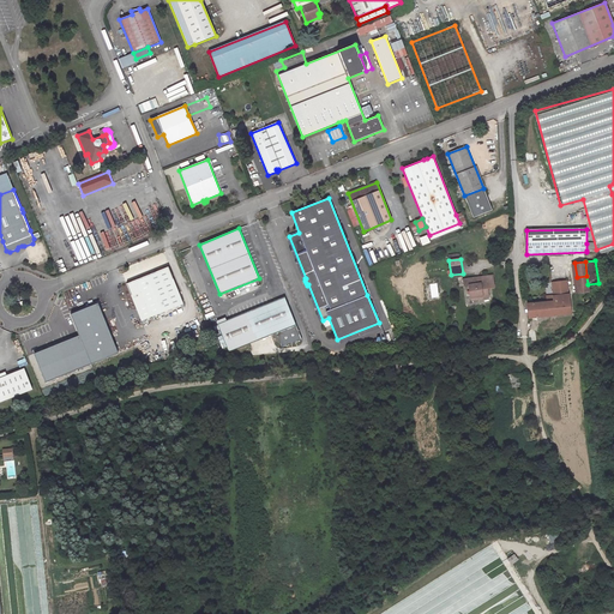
[(168,268),(127,284),(142,320),(184,304),(168,268)]
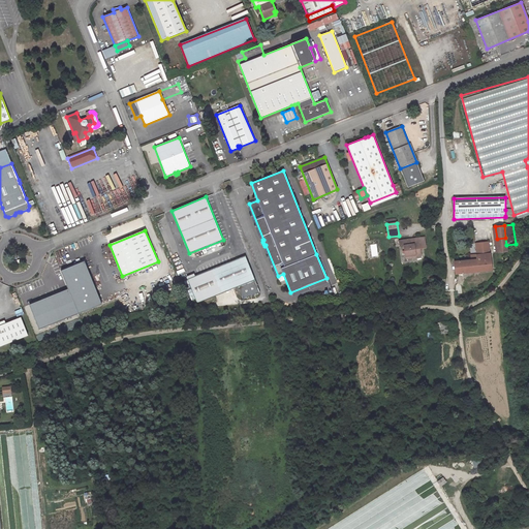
[(477,259),(454,261),(456,274),(492,270),(490,253),(488,234),(474,235),(476,247),(476,254),(477,259)]
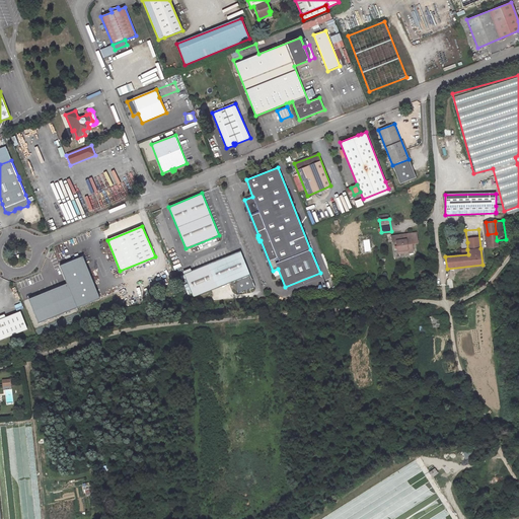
[(401,234),(391,236),(392,241),(396,241),(397,251),(403,250),(403,252),(413,250),(412,244),(418,243),(417,232),(405,234),(405,235),(401,235),(401,234)]
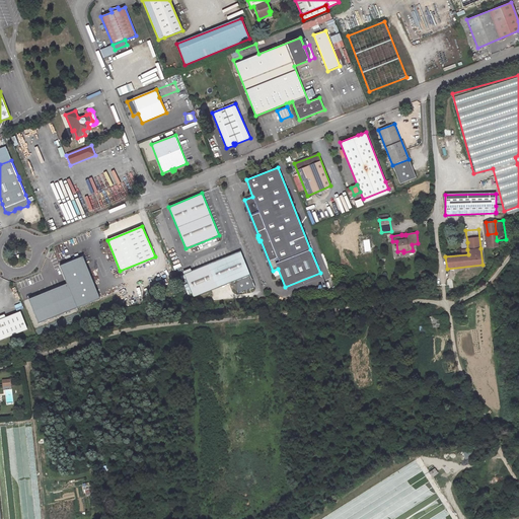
[(496,233),(488,234),(489,245),(491,244),(491,247),(498,246),(497,240),(496,233)]
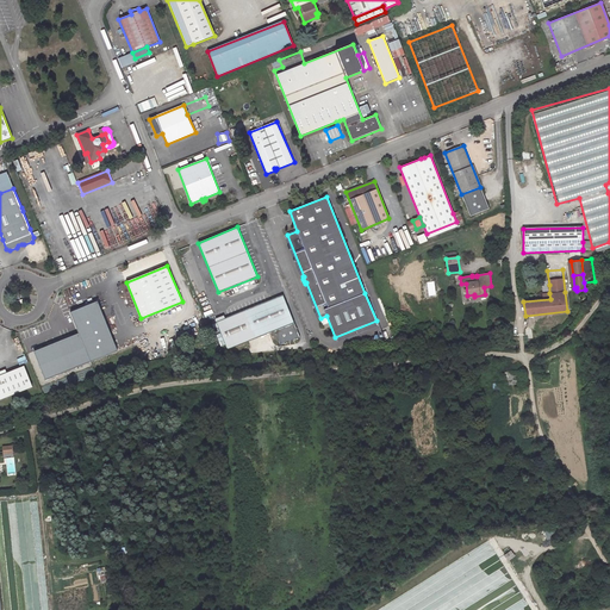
[(428,297),(436,296),(434,281),(425,282),(428,297)]
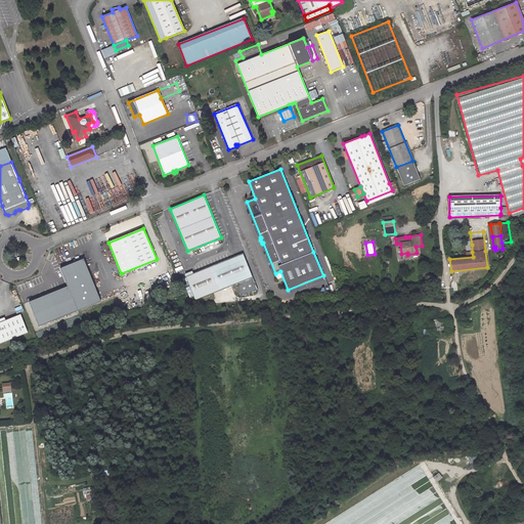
[(243,253),(185,276),(195,300),(235,285),(241,297),(258,290),(243,253)]
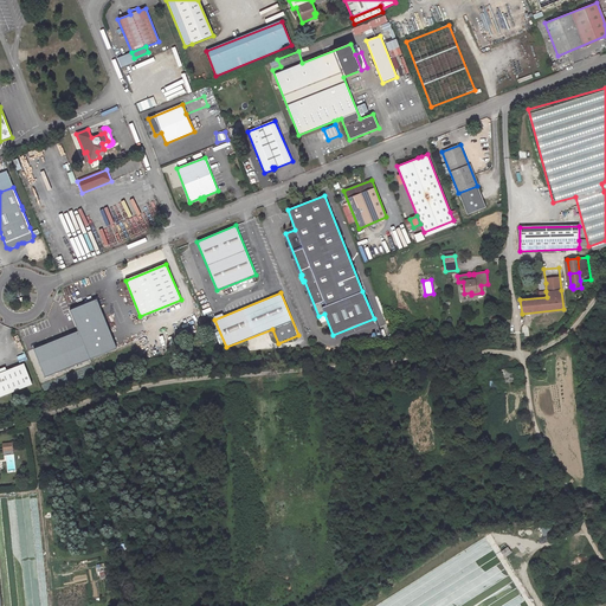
[(76,331),(32,347),(42,376),(115,352),(96,298),(68,309),(76,331)]
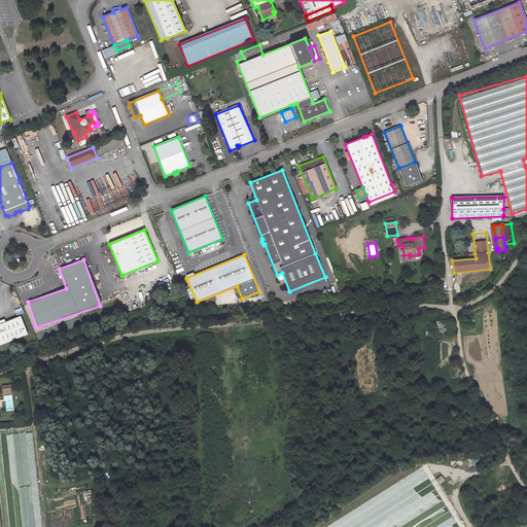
[(0,345),(28,335),(21,316),(0,324),(0,345)]
